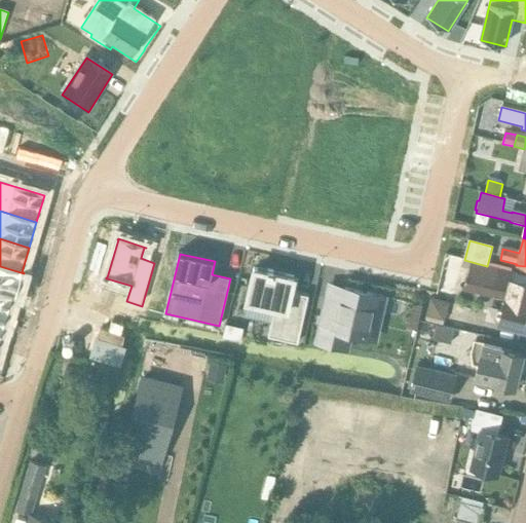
[(498,326),(510,328),(525,332),(525,285),(522,284),(522,285),(511,282),(513,273),(462,261),(456,287),(505,299),(498,326)]
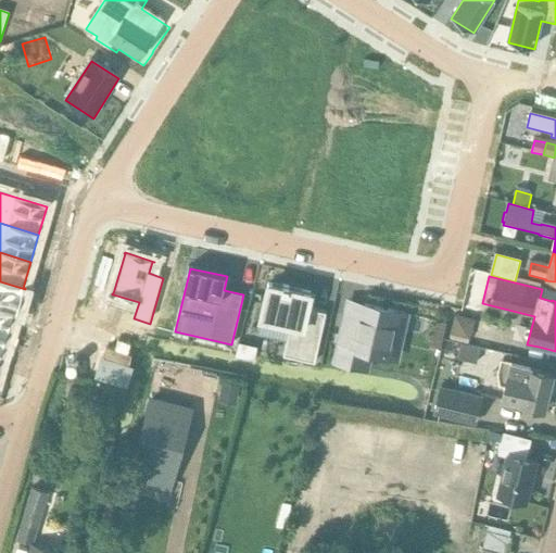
[(0,311),(17,316),(25,289),(0,281),(0,311)]
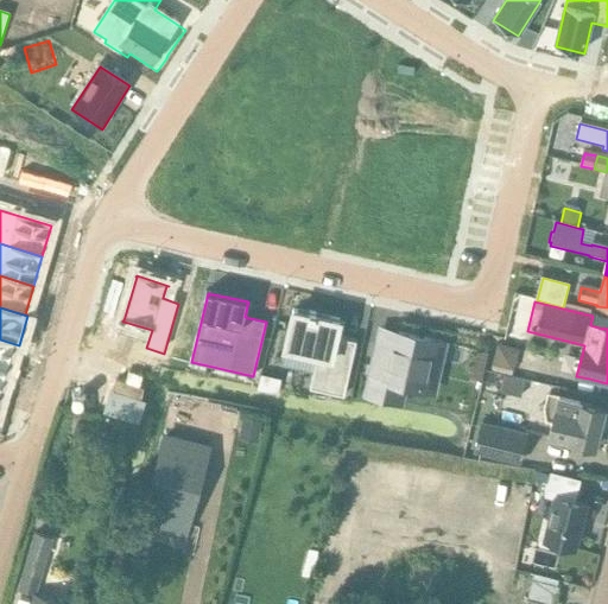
[(293,311),(285,349),(317,356),(310,390),(344,398),(356,343),(336,338),(340,322),(316,317),(316,315),(310,313),(309,315),(293,311)]
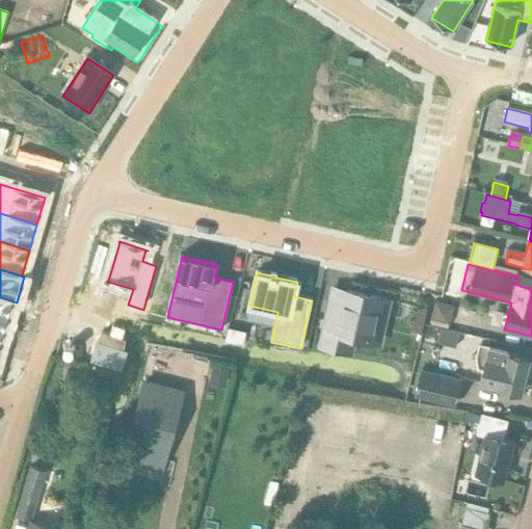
[(333,287),(318,349),(351,358),(355,342),(381,348),(392,300),(333,287)]
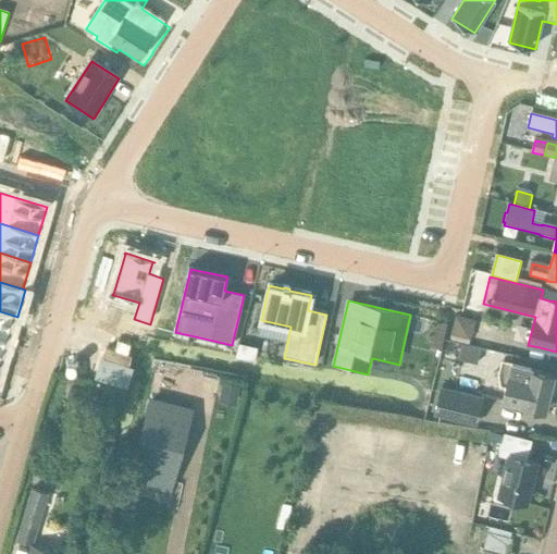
[(413,310),(410,321),(436,328),(438,317),(413,310)]
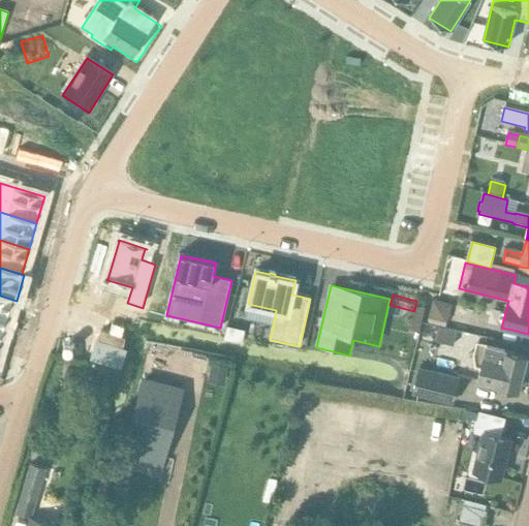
[(0,323),(7,327),(14,302),(17,302),(17,301),(0,296),(0,323)]
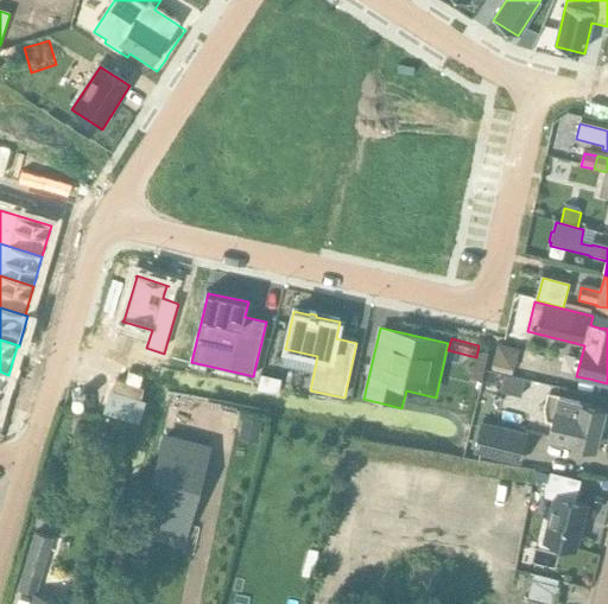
[(496,345),(492,368),(514,373),(519,351),(496,345)]
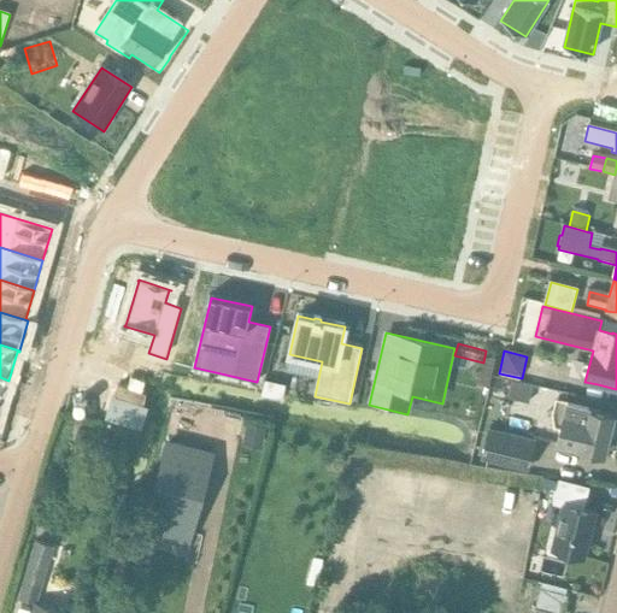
[(512,384),(507,401),(528,406),(533,390),(512,384)]
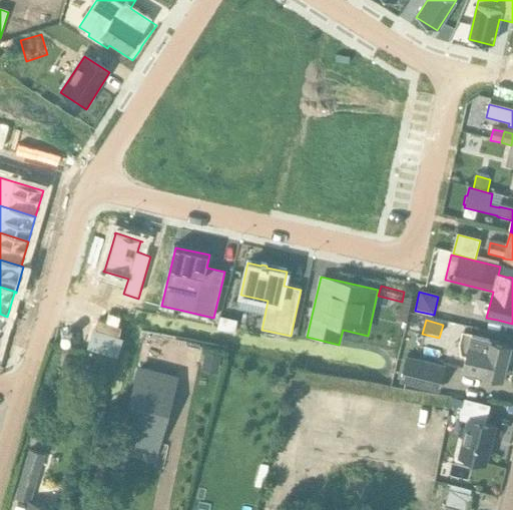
[(462,357),(467,359),(464,370),(480,374),(480,375),(502,381),(510,348),(489,343),(489,340),(464,334),(461,347),(462,357)]
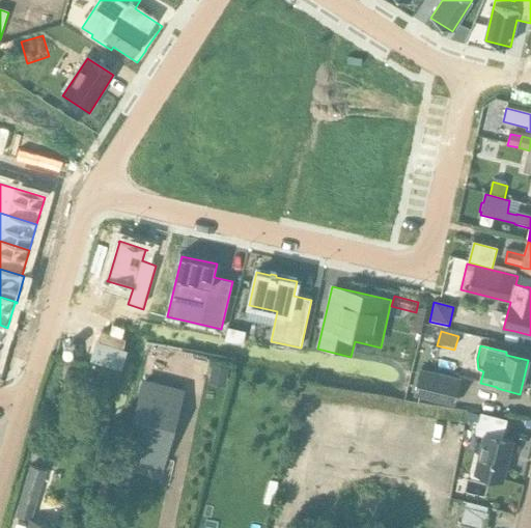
[(213,367),(210,381),(226,384),(228,370),(213,367)]
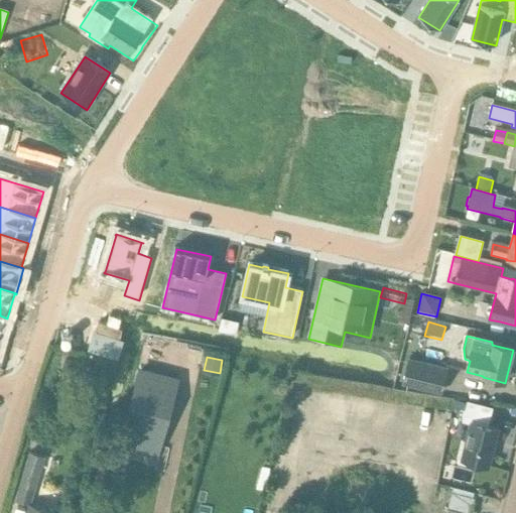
[(409,361),(402,387),(441,397),(448,371),(409,361)]
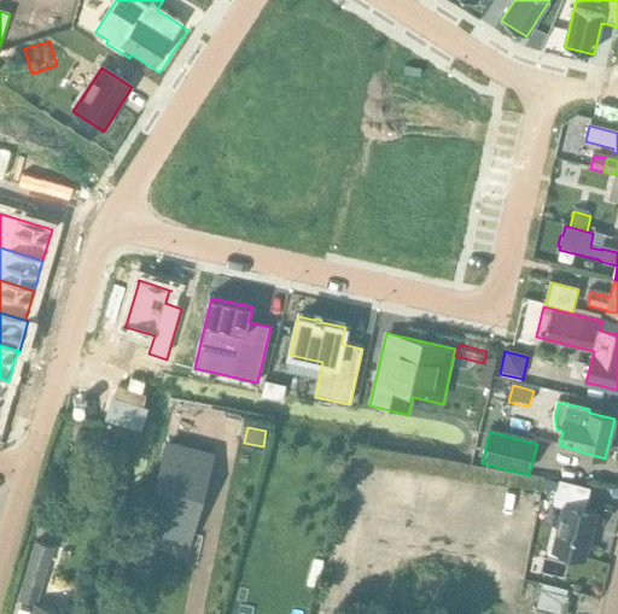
[(77,433),(74,449),(89,452),(93,438),(77,433)]
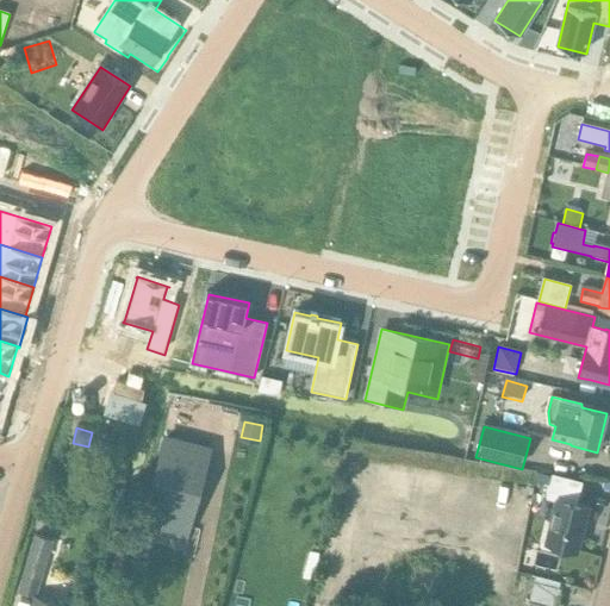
[(137,531),(188,544),(211,453),(165,439),(137,531)]
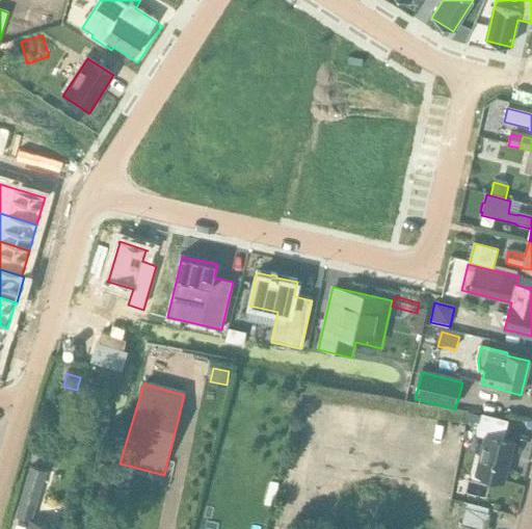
[(482,456),(508,463),(512,444),(503,442),(508,422),(482,416),(477,437),(483,439),(480,448),(484,449),(482,456)]
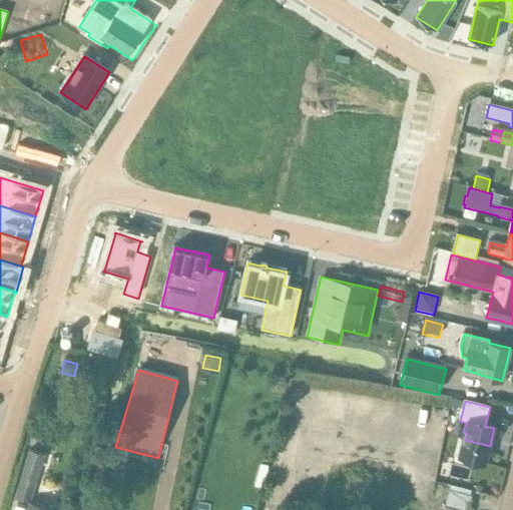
[(460,459),(466,460),(485,465),(490,446),(465,440),(460,459)]
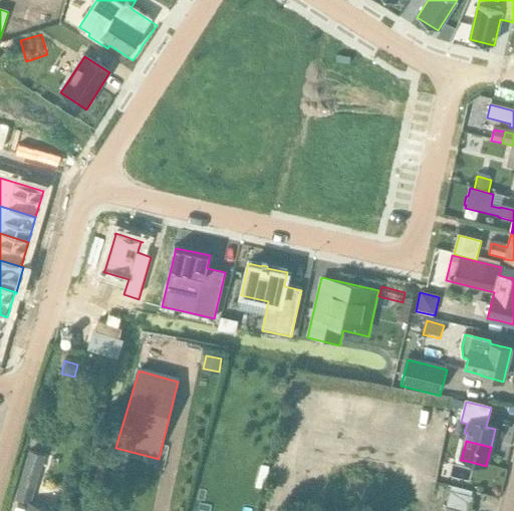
[(44,457),(30,453),(20,485),(34,489),(44,457)]
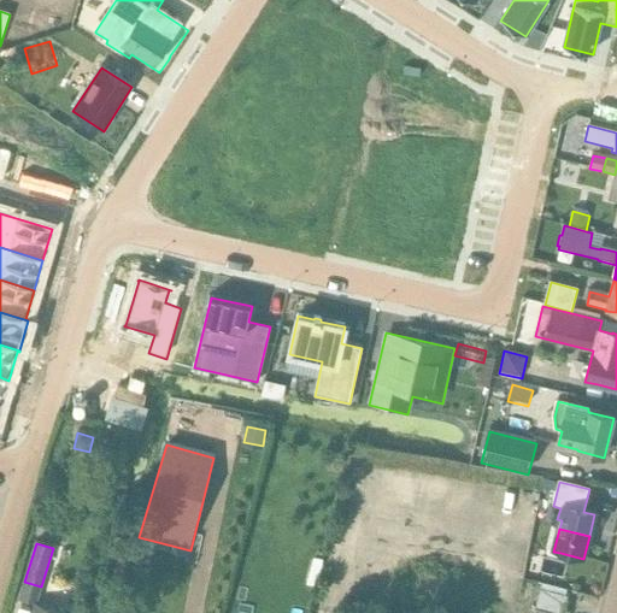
[(540,591),(534,612),(564,612),(568,599),(540,591)]
